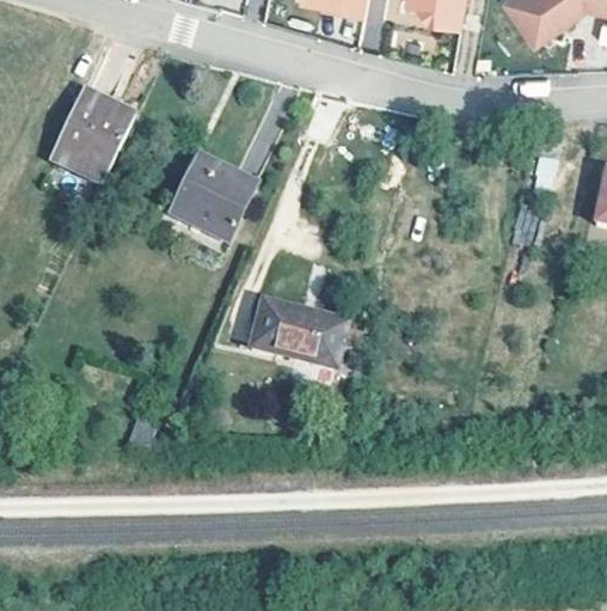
[(341,0),(339,5),(366,10),(367,0),(341,0)]
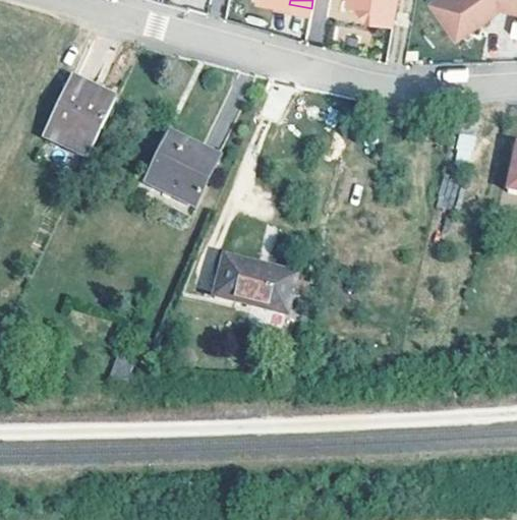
[(394,16),(397,0),(358,0),(366,11),(394,16)]
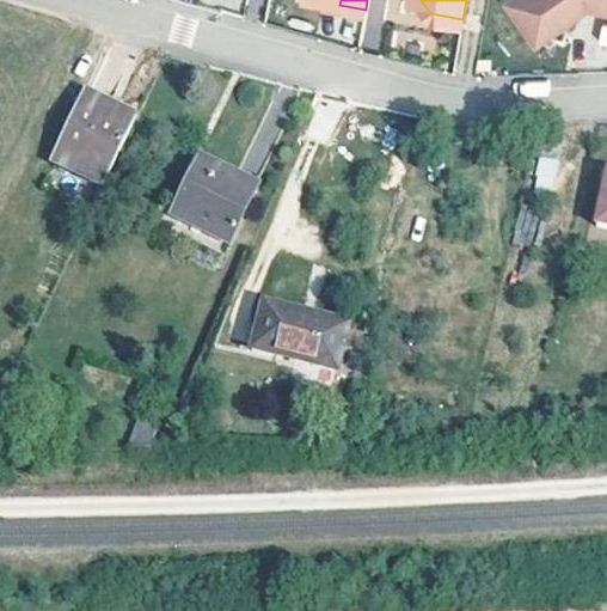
[(508,0),(534,38),(576,12),(576,6),(583,1),(587,6),(606,8),(606,0),(508,0)]
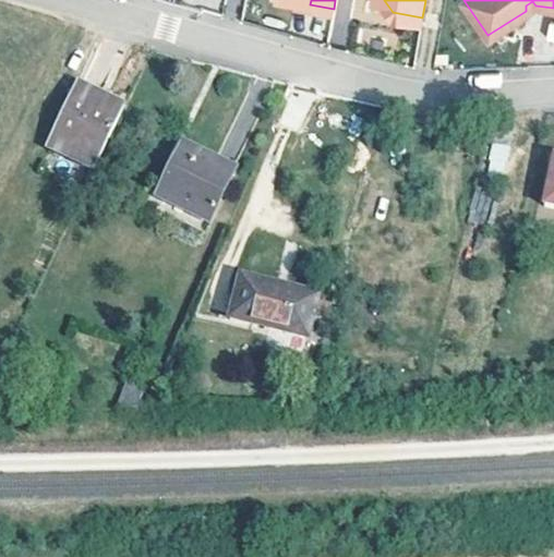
[(526,5),(526,11),(536,5),(532,1),(526,5)]
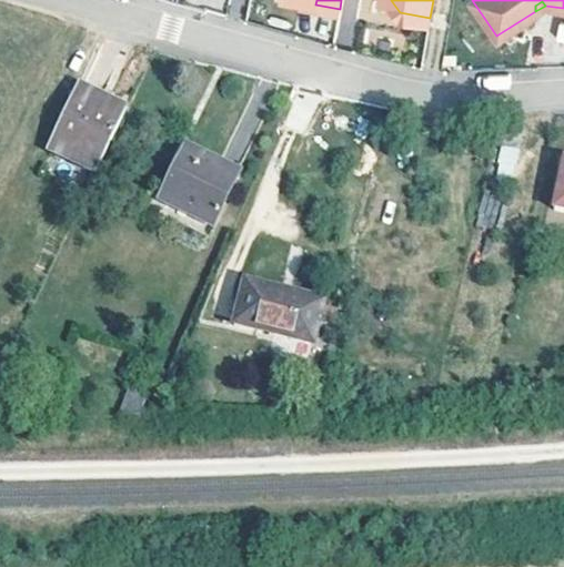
[(97,104),(100,99),(74,85),(71,91),(97,104)]
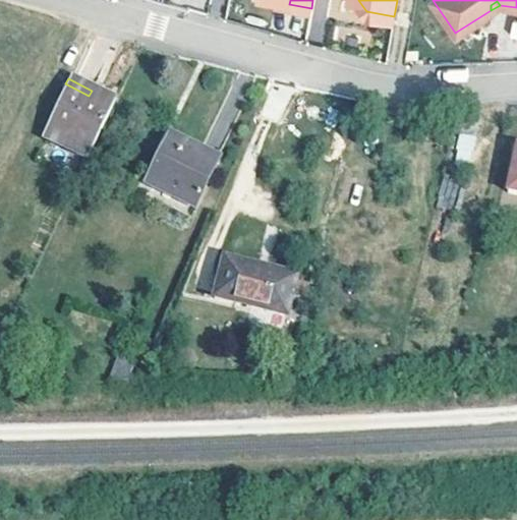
[(39,135),(80,158),(109,101),(92,91),(89,96),(65,83),(39,135)]
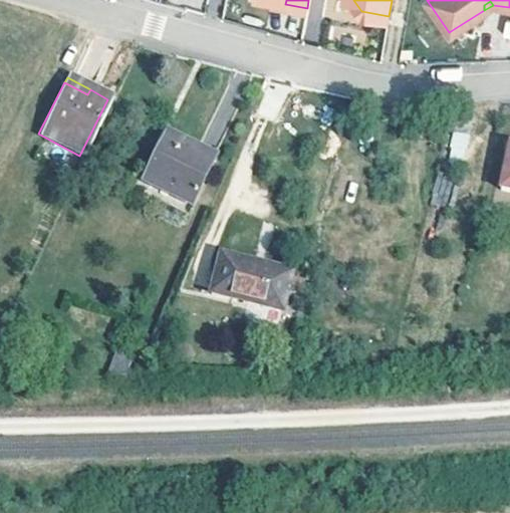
[(457,130),(453,157),(468,159),(472,133),(457,130)]
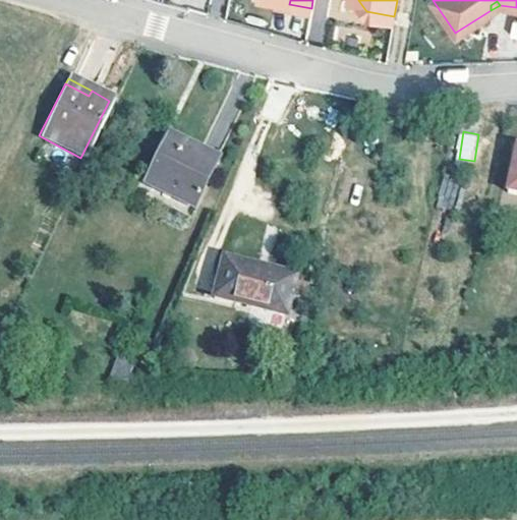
[(165,132),(141,179),(189,203),(212,156),(165,132)]
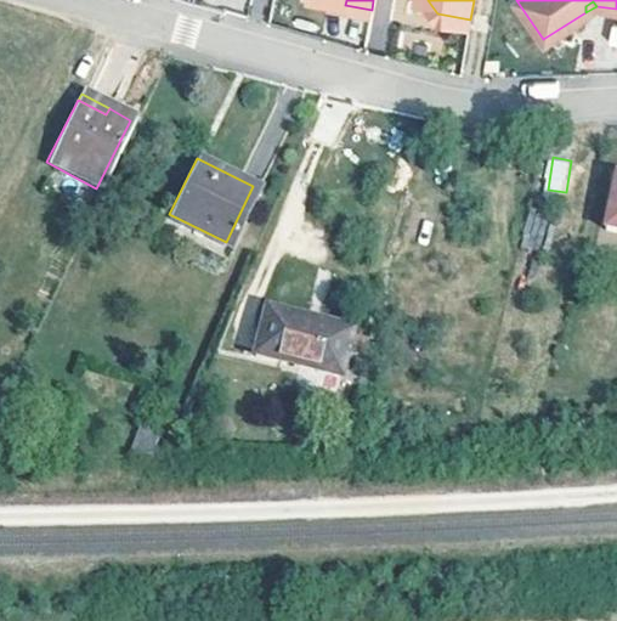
[(616,171),(615,171),(604,225),(616,226),(616,171)]
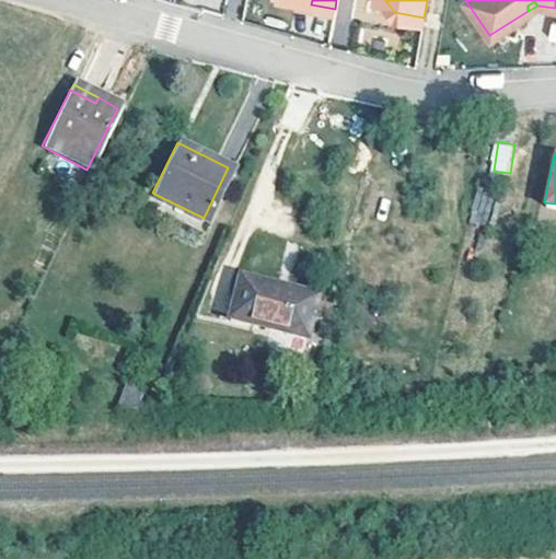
[(315,294),(238,276),(228,317),(305,336),(315,294)]
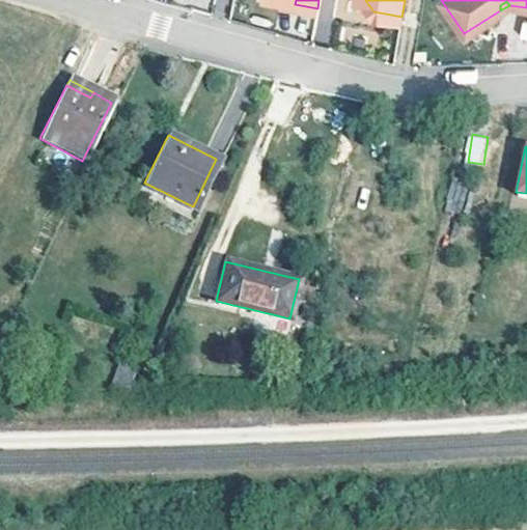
[(109,387),(127,387),(134,369),(118,363),(109,387)]
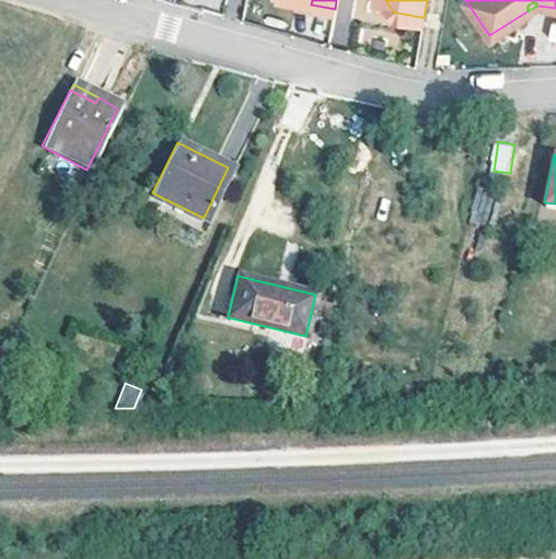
All buildings are outlined.
